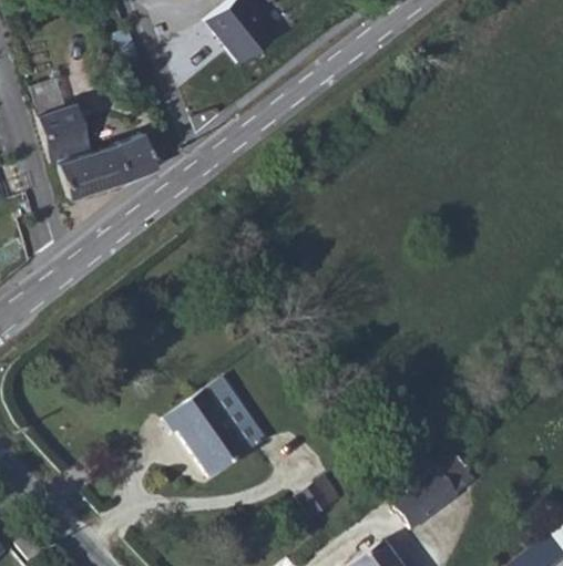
[(249,0),(229,0),(205,20),(241,63),(277,33),(249,0)]
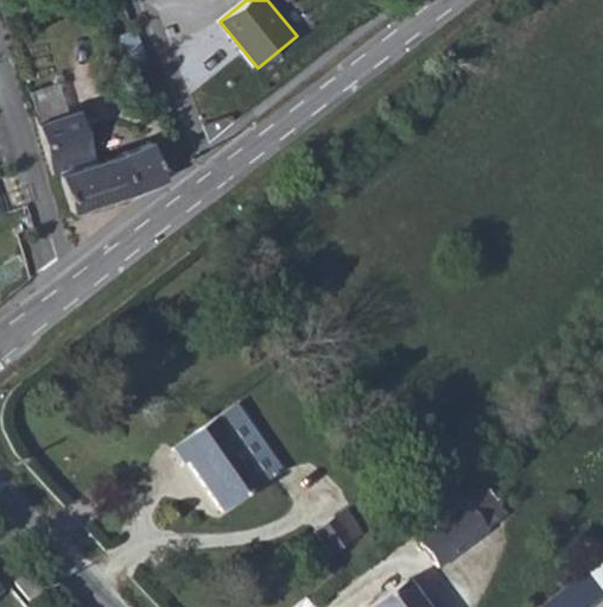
[(120,36),(134,70),(151,63),(138,29),(120,36)]
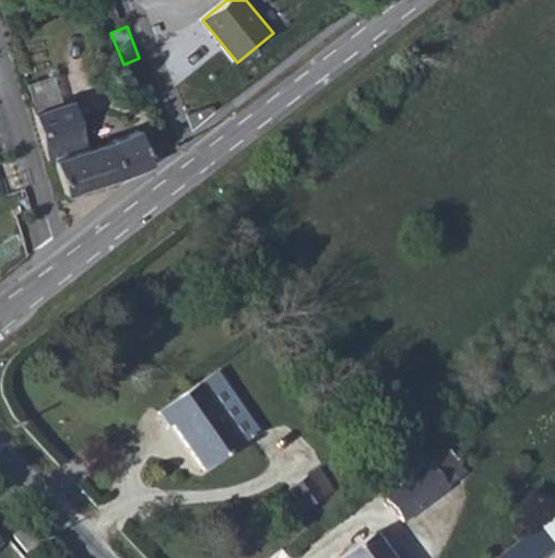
[(31,85),(39,114),(66,105),(57,76),(31,85)]
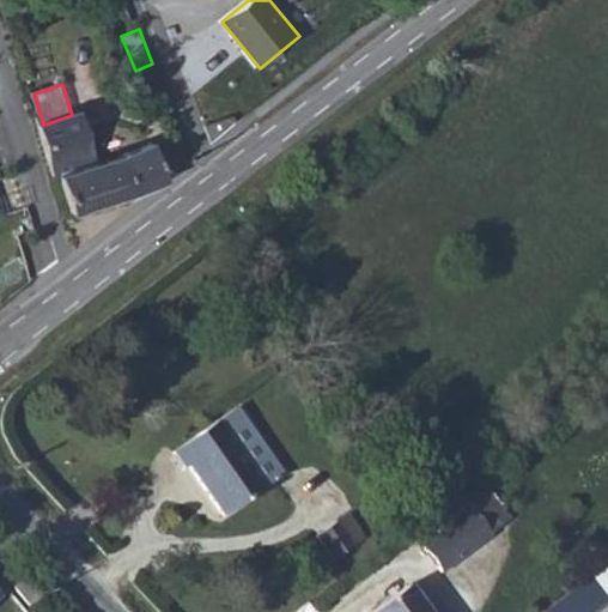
[(41,125),(56,179),(64,177),(77,216),(139,195),(170,182),(154,144),(153,143),(126,155),(101,164),(83,111),(72,115),(43,125),(41,125)]
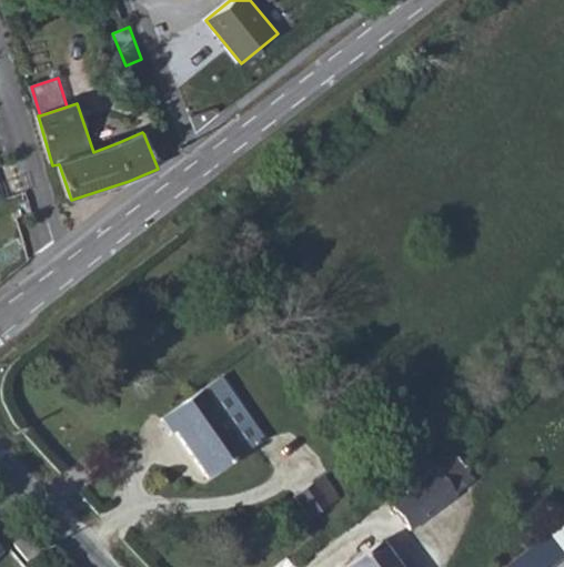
[(222,380),(165,419),(177,436),(180,434),(213,481),(268,442),(222,380)]
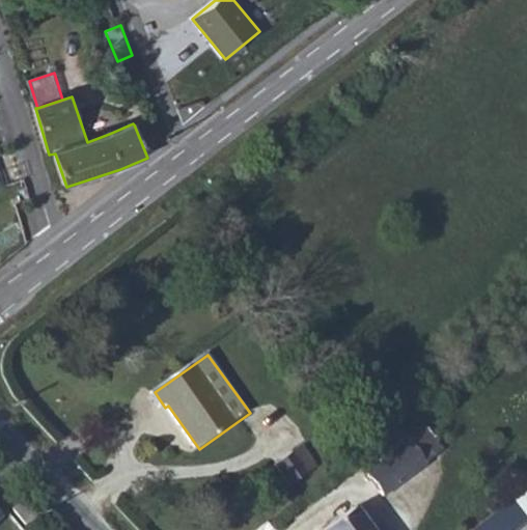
[(412,443),(403,450),(419,471),(428,465),(427,464),(444,451),(424,425),(408,438),(412,443)]
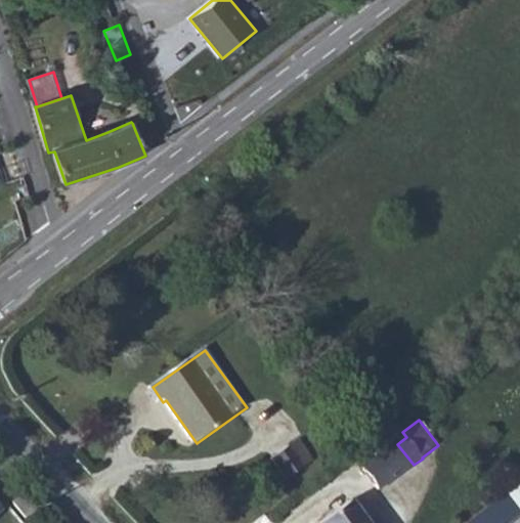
[(300,441),(292,447),(306,469),(314,463),(300,441)]
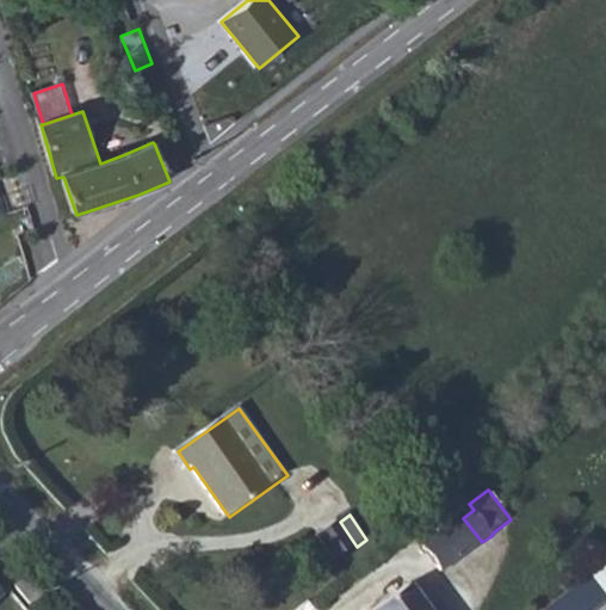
[(463,518),(425,547),(444,572),(482,542),(463,518)]
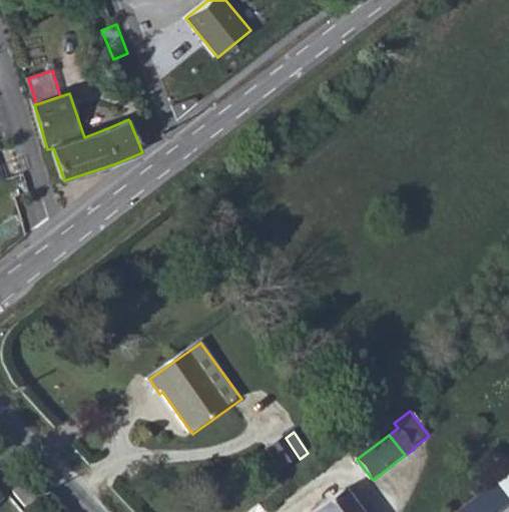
[(286,438),(269,449),(283,470),(300,459),(286,438)]
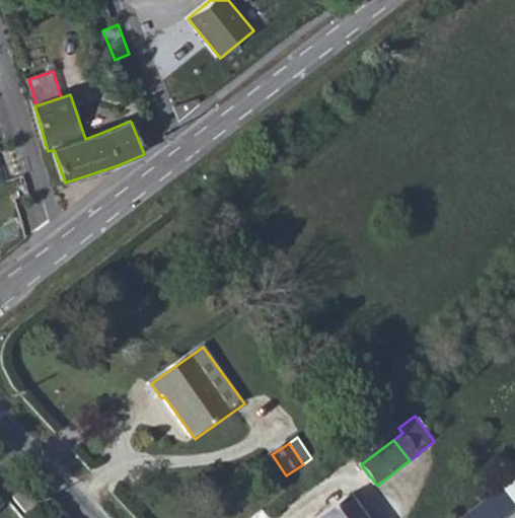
[(514,479),(504,489),(514,503),(514,479)]
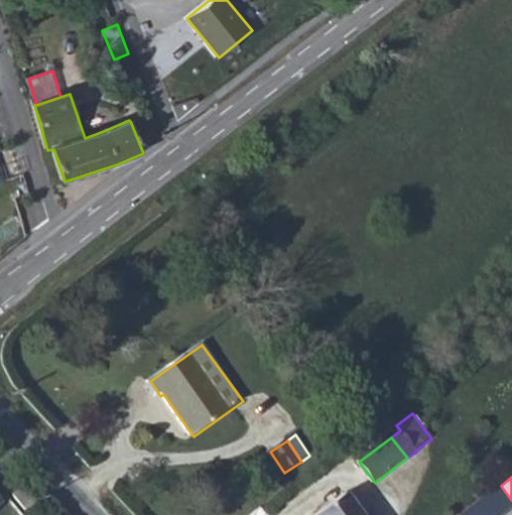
[(503,514),(511,509),(511,500),(501,486),(463,514),(503,514)]
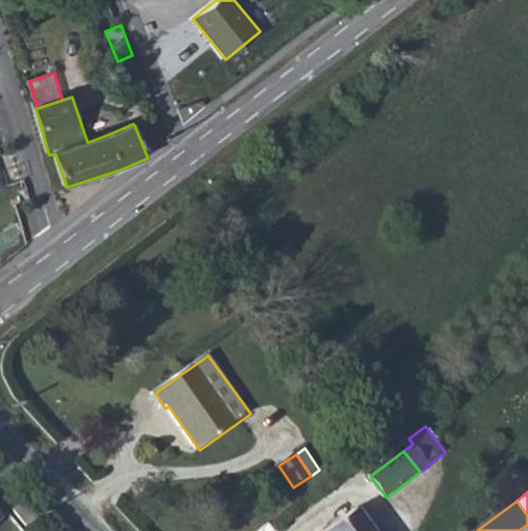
[(38,520),(24,503),(16,510),(30,527),(38,520)]
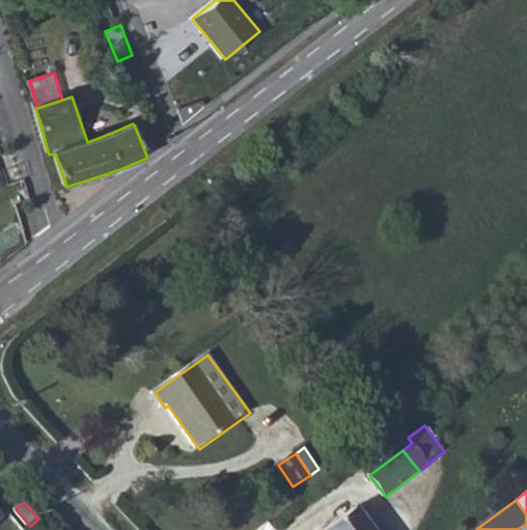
[(370,529),(356,509),(327,529),(370,529)]
